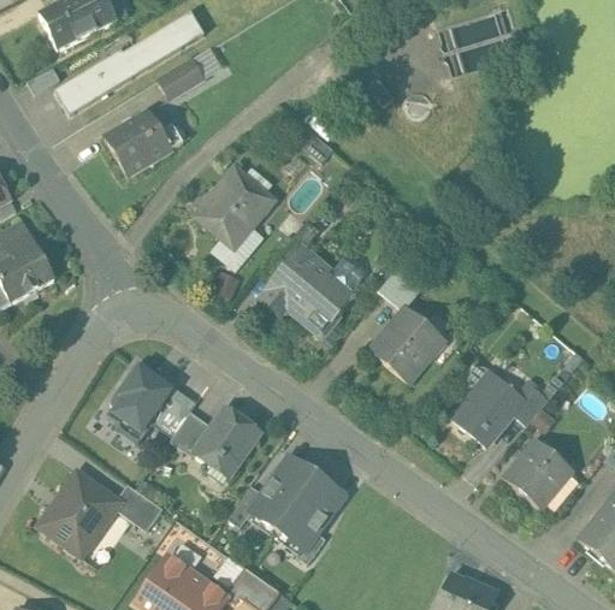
[(58,48),(75,40),(117,18),(107,0),(63,0),(40,12),(58,48)]
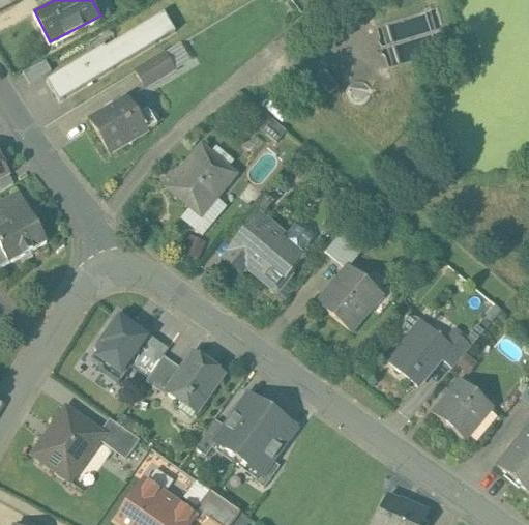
[(117,7),(113,0),(92,0),(99,15),(100,16),(117,7)]
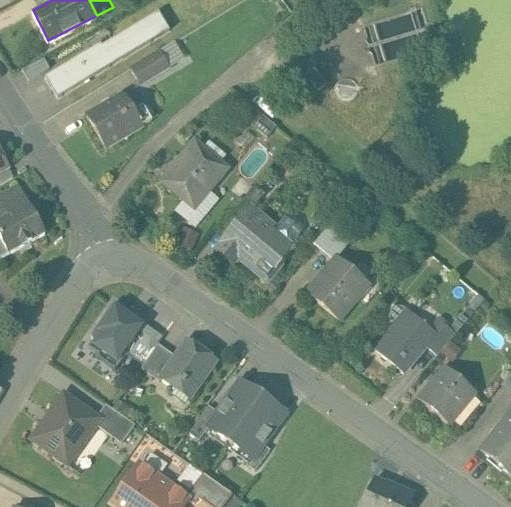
[(101,41),(45,74),(58,95),(78,82),(79,82),(100,69),(158,34),(147,16),(102,43),(101,41)]
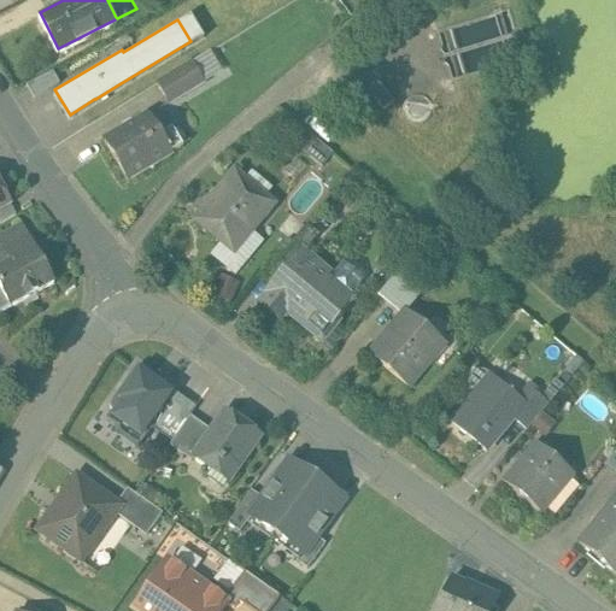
[(206,80),(206,78),(192,57),(158,78),(172,100),(206,80)]
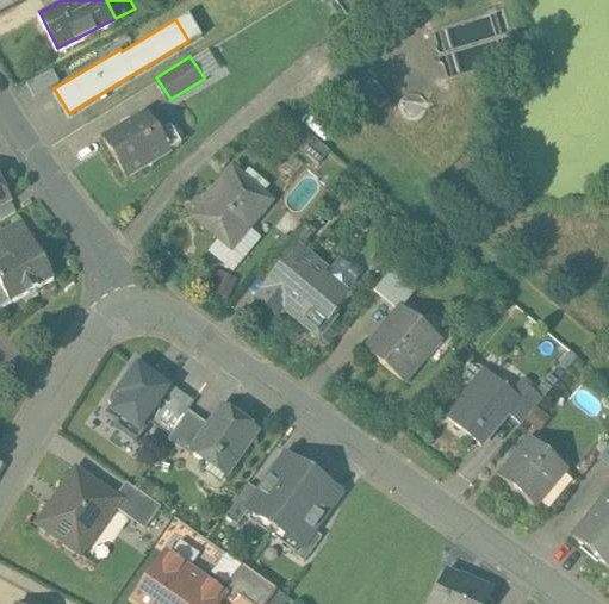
[(105,135),(116,154),(128,174),(172,149),(149,110),(105,135)]
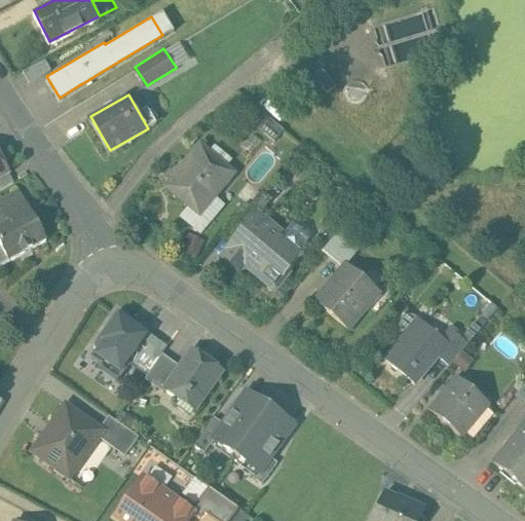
[(250,118),(272,137),(275,139),(285,126),(260,106),(250,118)]
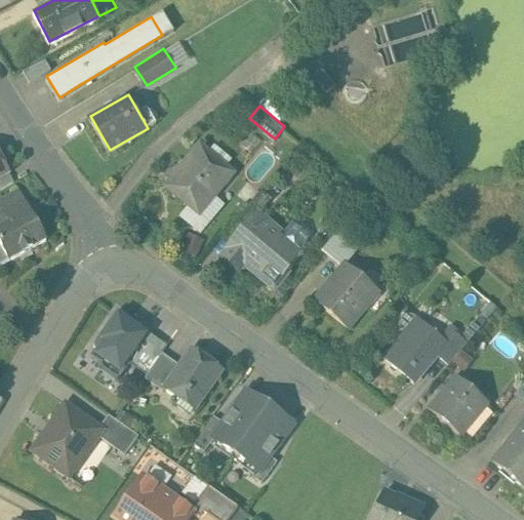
[(157,121),(152,111),(149,107),(138,113),(147,126),(157,121)]
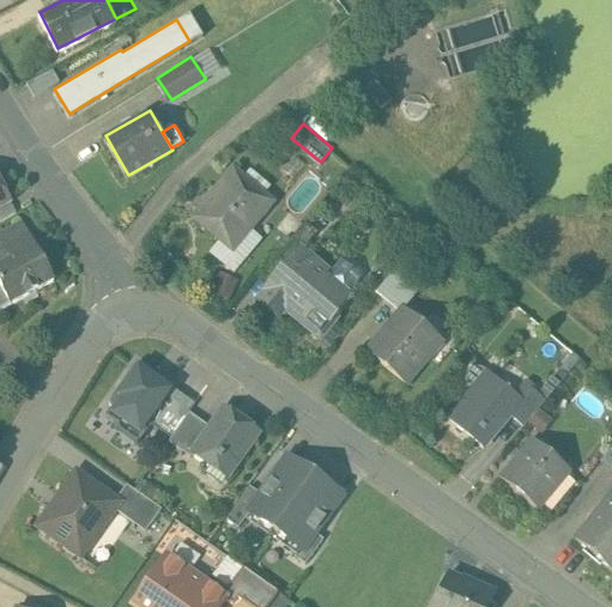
[(235,244),(246,232),(273,198),(234,165),(195,212),(235,244)]
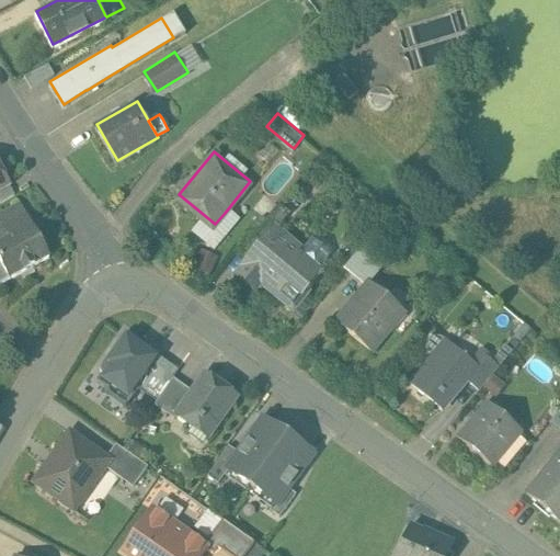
[(0,215),(10,233),(0,238),(0,279),(49,252),(20,199),(0,210),(0,215)]
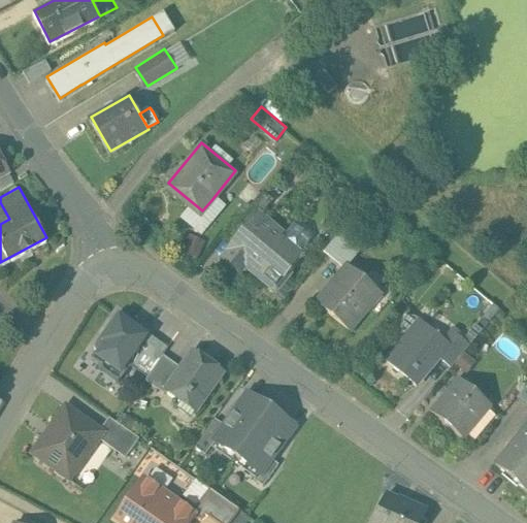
[(235,222),(244,230),(259,214),(272,197),(263,189),(235,222)]
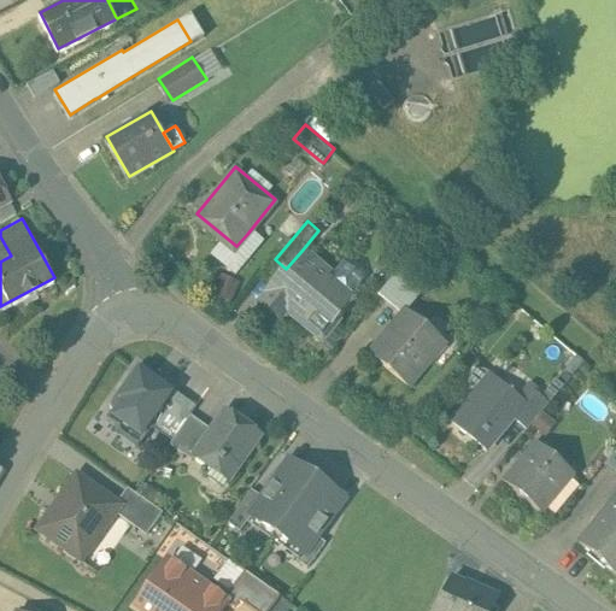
[(352,289),(364,276),(344,258),(330,272),(303,250),(286,269),(262,297),(281,313),(288,305),(320,332),(355,292),(352,289)]
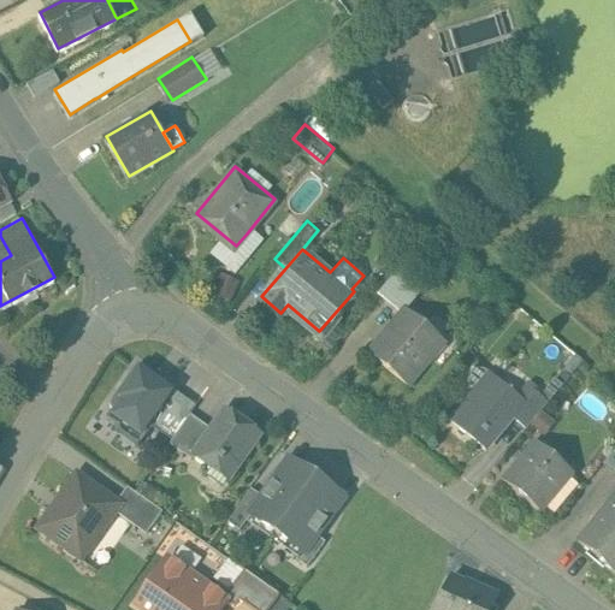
[(378,290),(403,312),(407,307),(409,308),(426,289),(397,266),(378,290)]
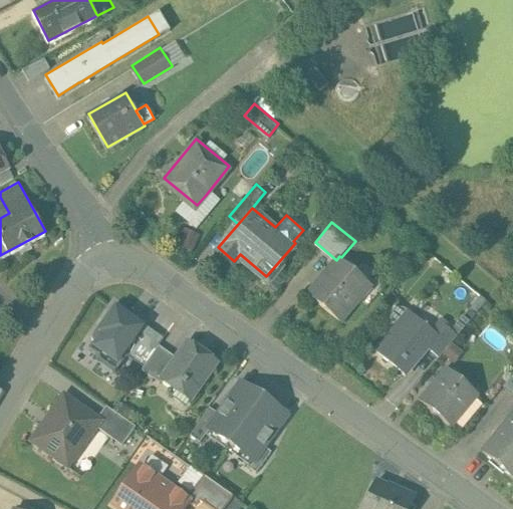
[(192,246),(200,230),(185,224),(178,239),(192,246)]
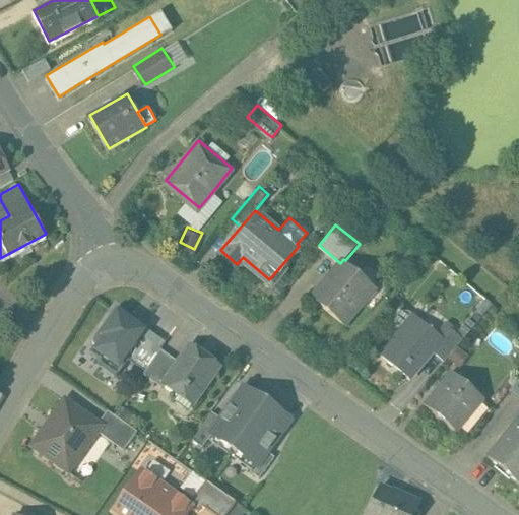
[(346,323),(377,285),(345,260),(343,259),(340,263),(314,297),(346,323)]
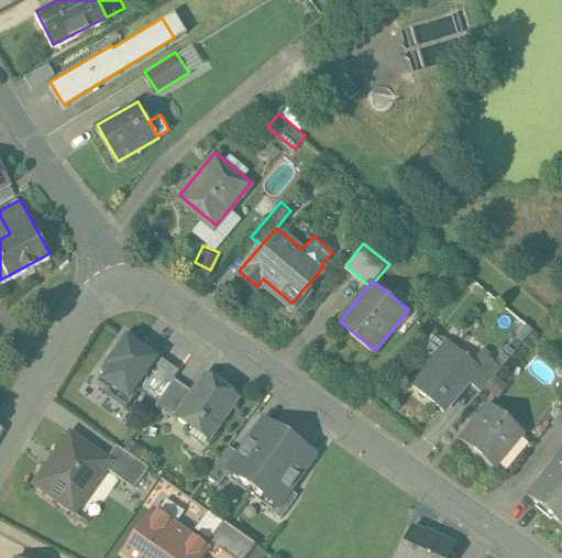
[(157,400),(174,375),(179,368),(127,330),(106,360),(110,362),(100,375),(130,396),(136,385),(157,400)]
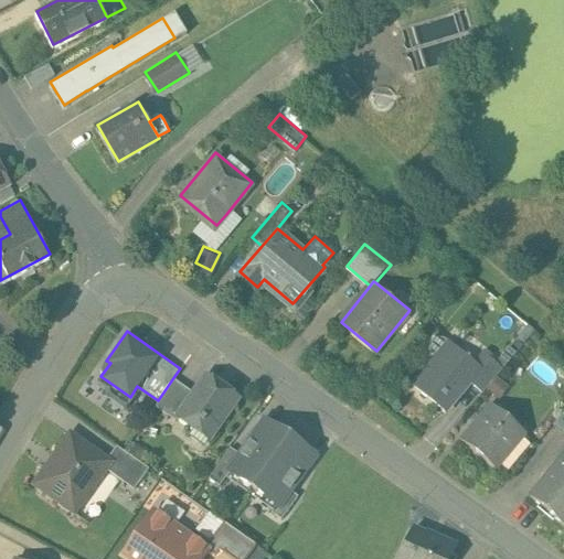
[(446,409),(466,386),(480,368),(449,343),(448,344),(453,348),(442,362),(437,358),(415,384),(446,409)]
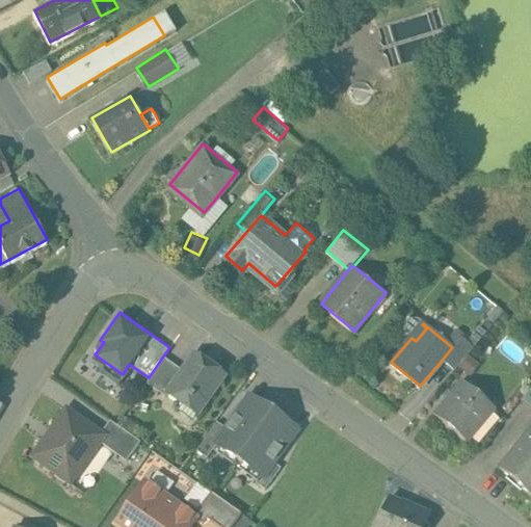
[(454,368),(469,350),(472,346),(460,337),(443,359),(454,368)]
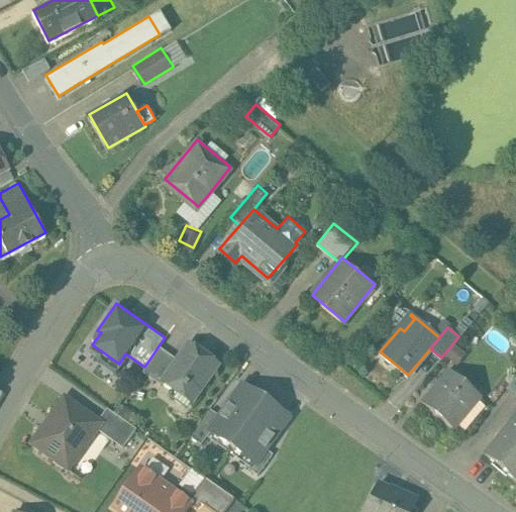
[(184,386),(195,394),(196,394),(218,362),(189,341),(188,341),(178,356),(163,378),(164,379),(175,387),(184,386)]
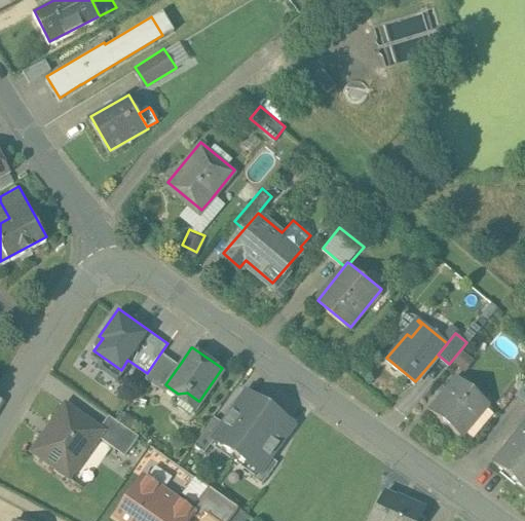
[(145,375),(155,382),(164,388),(166,385),(165,384),(181,363),(162,350),(147,373),(145,375)]
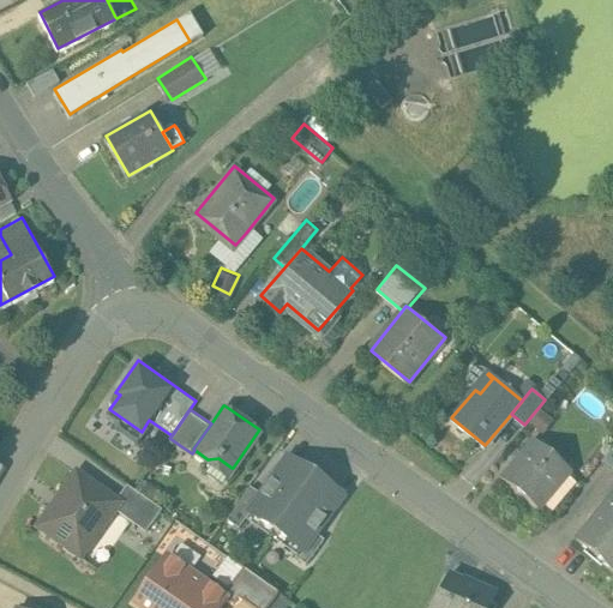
[(534,438),(505,474),(504,475),(542,506),(572,470),(574,469),(572,469),(534,438)]
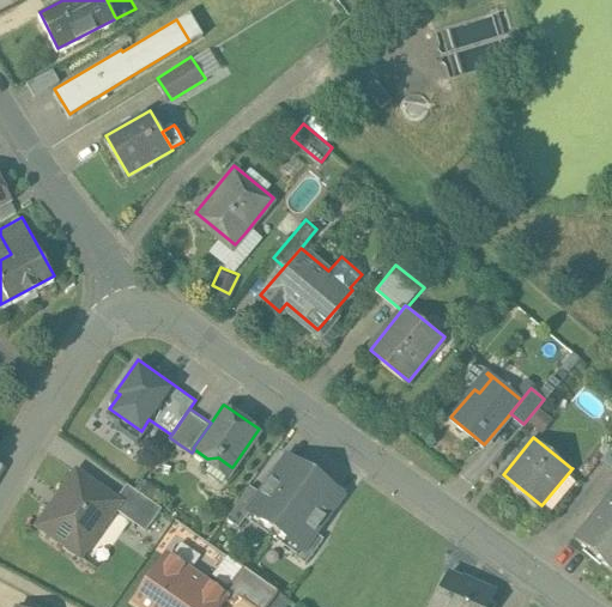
[(340,490),(290,454),(288,451),(285,455),(286,455),(250,505),(248,508),(252,510),(252,509),(302,545),(302,546),(304,547),(306,544),(341,493),(341,495),(344,491),(340,490)]
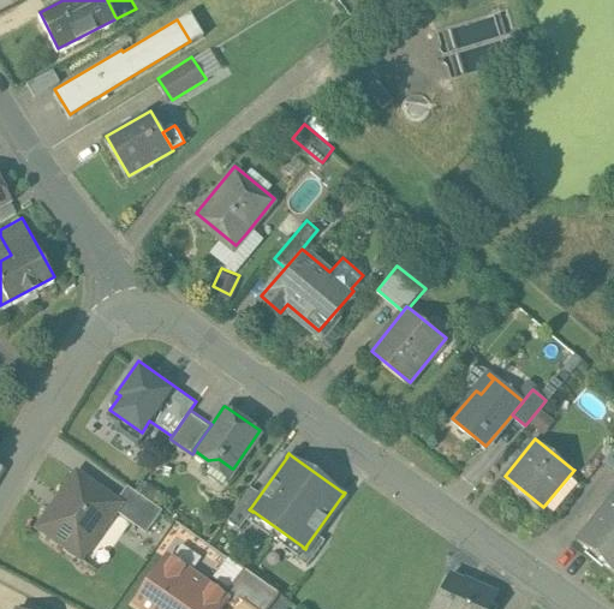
[(77,470),(48,509),(39,524),(81,554),(120,500),(77,470)]
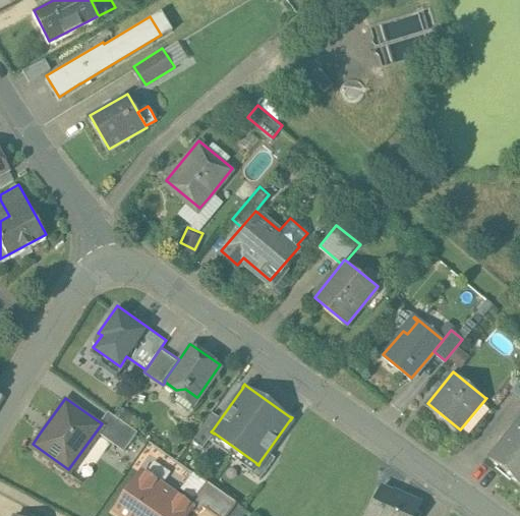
[(124,448),(135,433),(137,428),(108,408),(99,421),(102,423),(98,430),(124,448)]
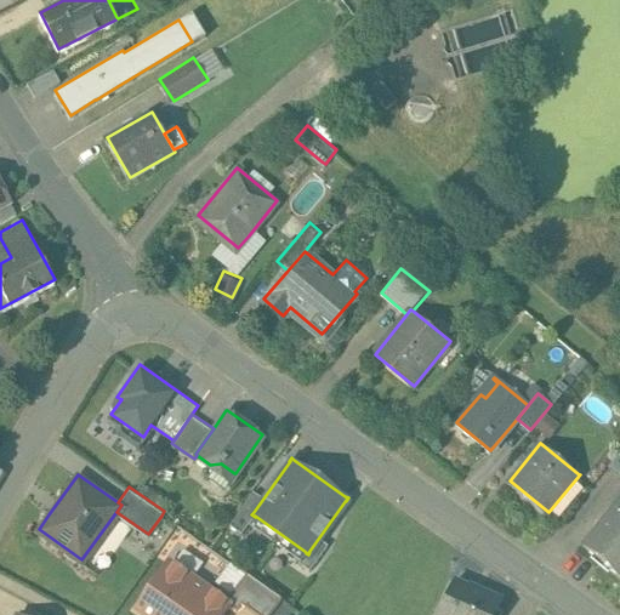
[(619,497),(593,529),(584,542),(619,573),(619,497)]
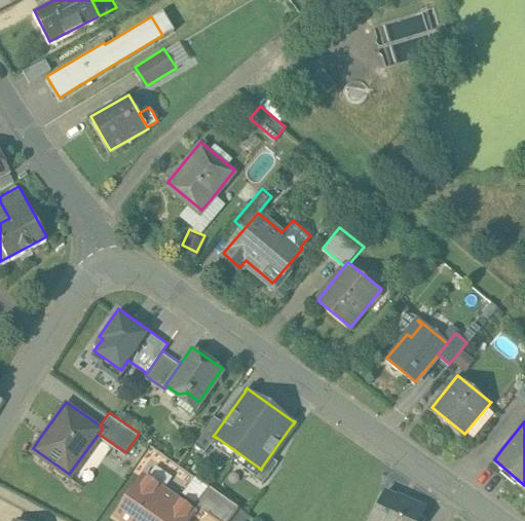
[(186,520),(195,510),(144,475),(117,514),(127,520),(186,520)]
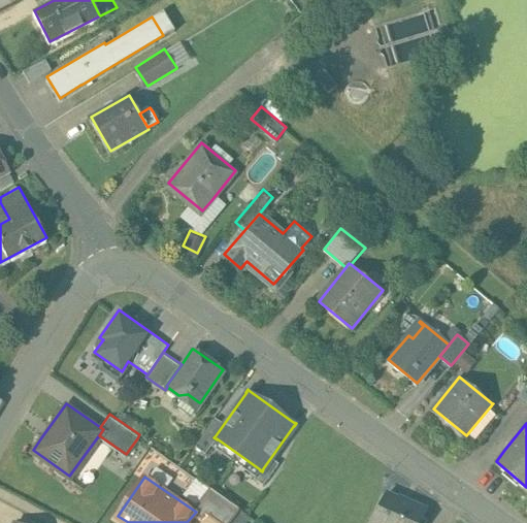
[(213,486),(201,501),(226,522),(238,507),(213,486)]
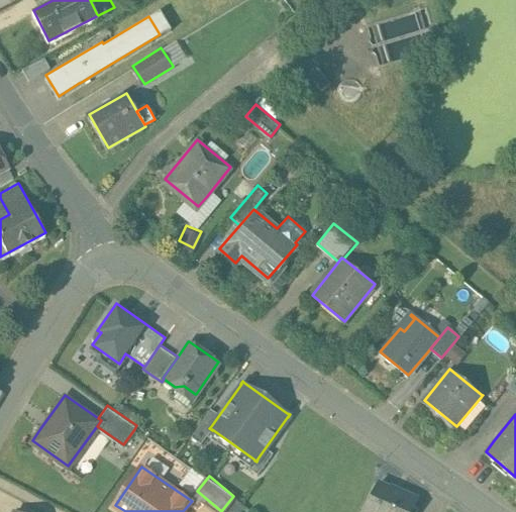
[(410,511),(418,496),(401,488),(399,491),(378,481),(363,511),(410,511)]
